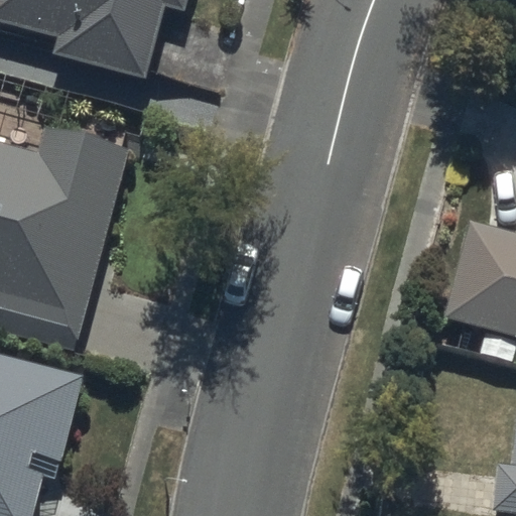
[(0,0),(0,20),(55,36),(51,51),(145,78),(166,3),(184,8),(186,0),(0,0)]
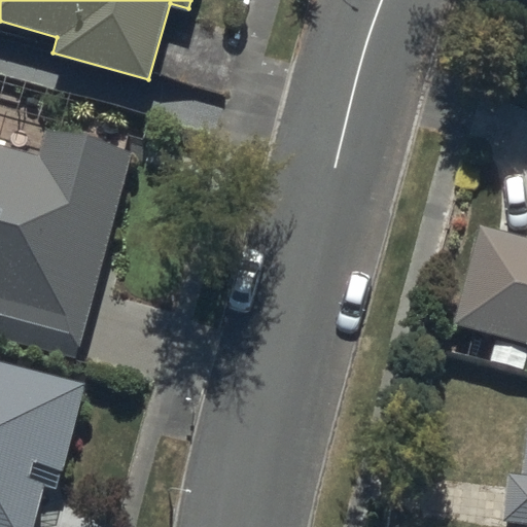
[(0,334),(80,355),(133,149),(42,127),(36,151),(0,141),(0,334)]
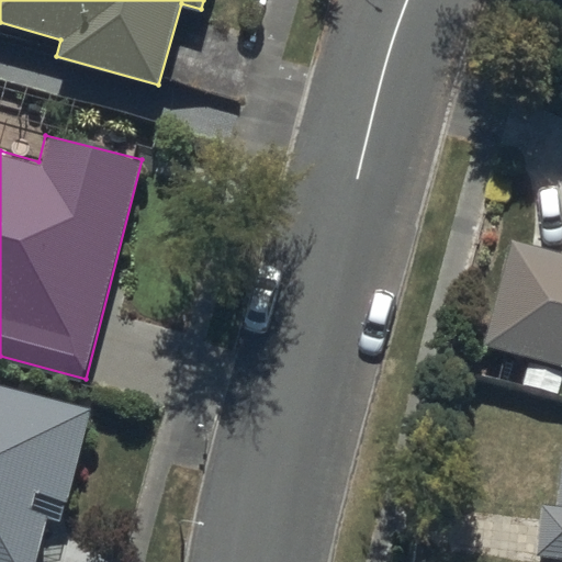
[(481,341),(532,356),(525,382),(558,392),(561,375),(561,253),(509,239),(481,341)]
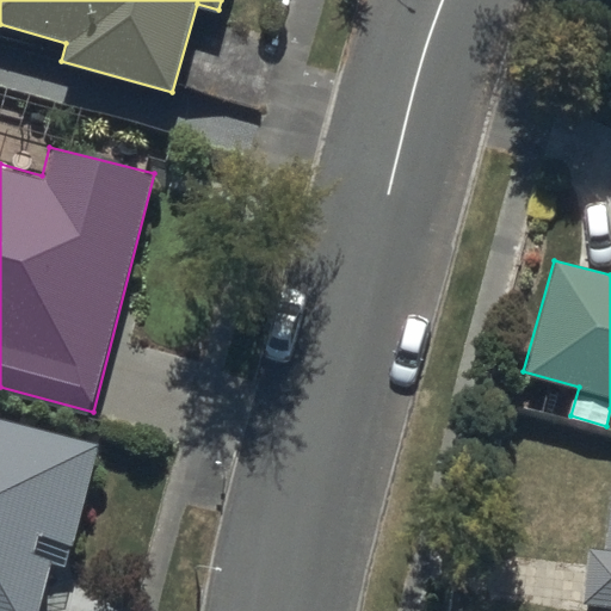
[(0,610),(34,610),(48,562),(65,567),(99,446),(0,418),(0,610)]
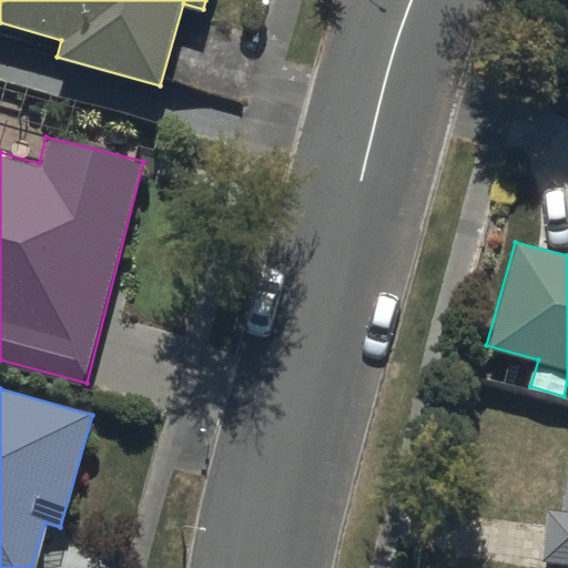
[(567,567),(567,468),(563,511),(546,509),(540,560),(554,561),(553,567),(567,567)]
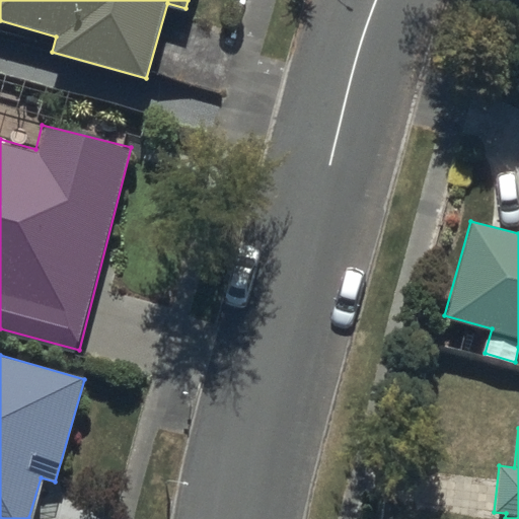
All buildings are outlined.
